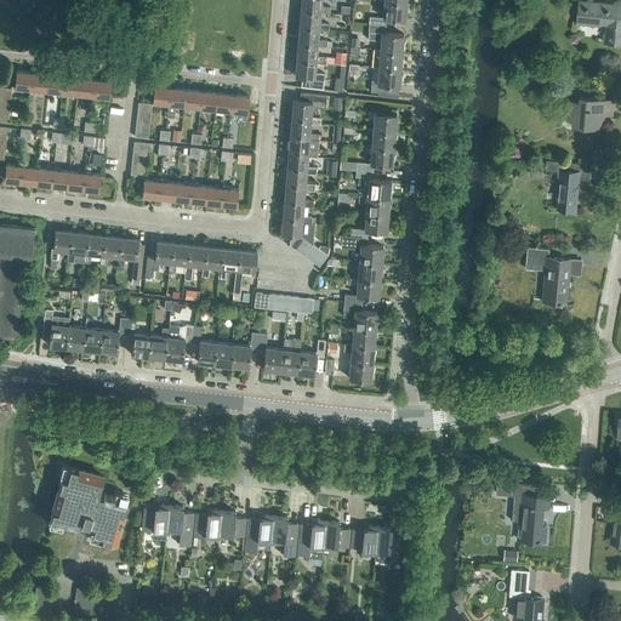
[(320,6),(320,0),(301,0),(301,9),(320,10),(320,12),(330,13),(330,6),(320,6)]
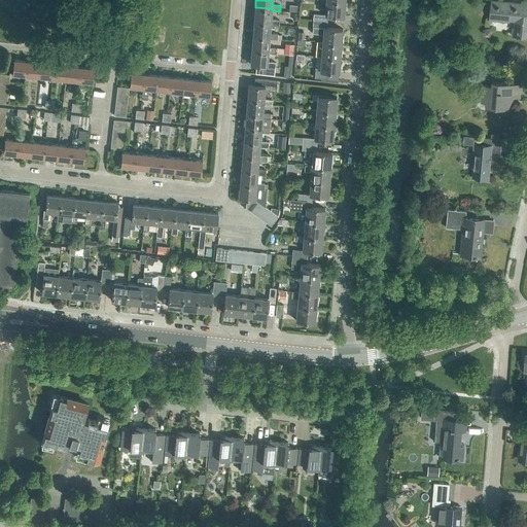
[(344,16),(345,1),(327,0),(320,0),(321,5),(325,5),(325,14),(313,13),(313,20),(327,21),(328,14),(344,16)]
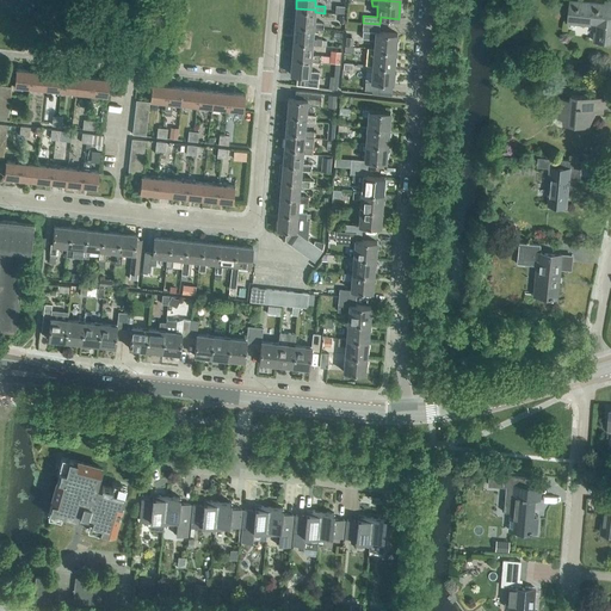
[(610,1),(605,1),(605,4),(572,0),(569,0),(567,23),(591,25),(592,23),(598,23),(597,31),(594,31),(594,42),(610,43),(610,1)]
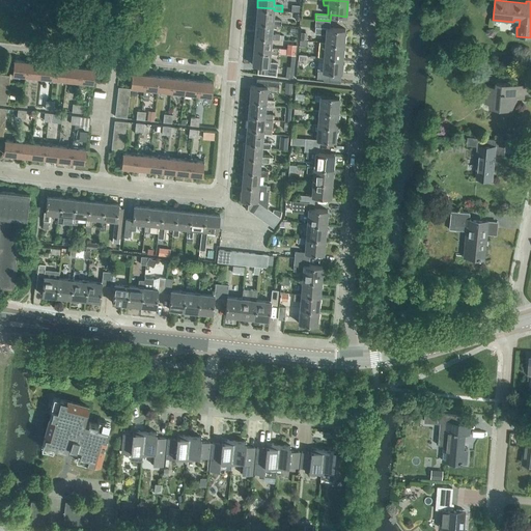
[(273,19),(274,10),(274,8),(257,7),(255,22),(273,23),(272,25),(281,25),(281,20),(273,19)]
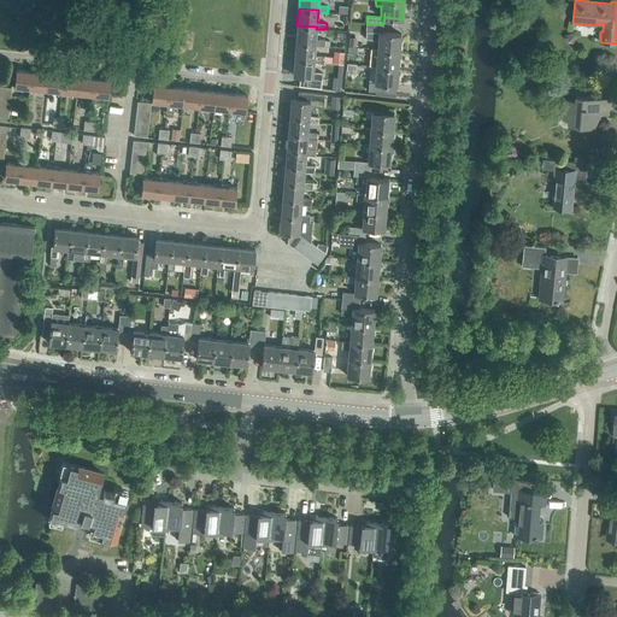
[(383,31),(383,24),(366,23),(365,30),(366,31),(365,39),(378,40),(377,48),(400,51),(401,34),(383,31)]
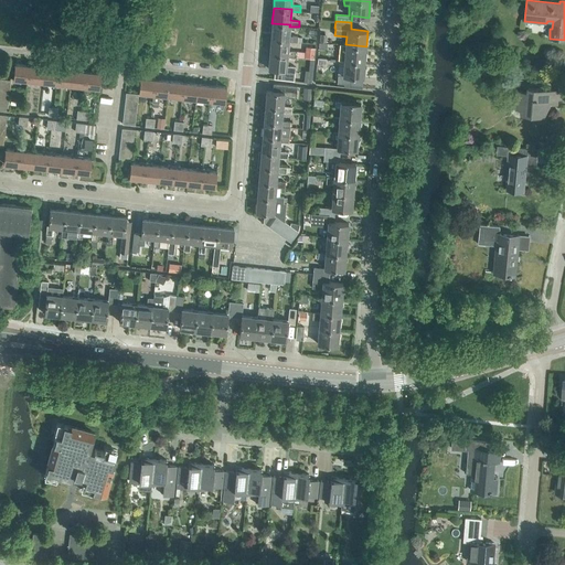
[(289,35),(289,27),(290,24),(272,23),(270,38),(288,40),(288,41),(297,42),(298,36),(289,35)]
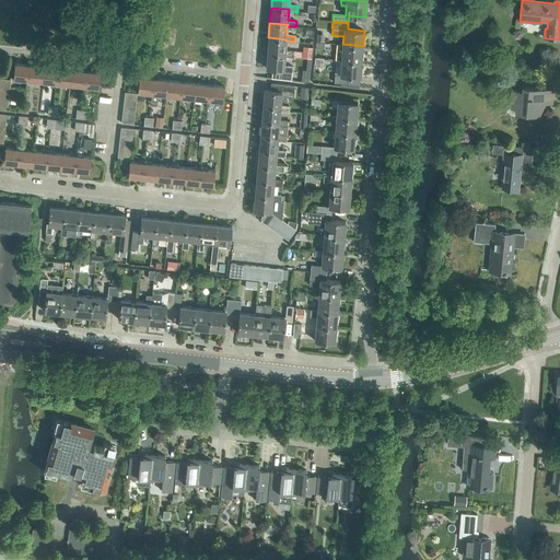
[(286,50),(286,41),(286,39),(268,37),(267,53),(284,54),(284,56),(293,57),(294,50),(286,50)]
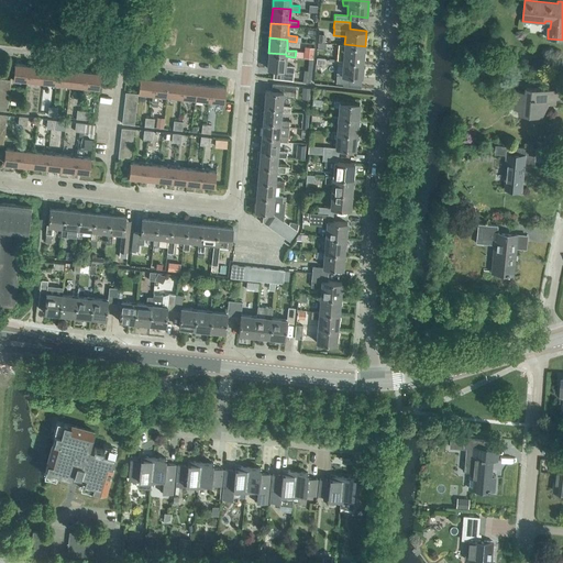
[(363,62),(365,46),(344,44),(343,59),(363,62)]
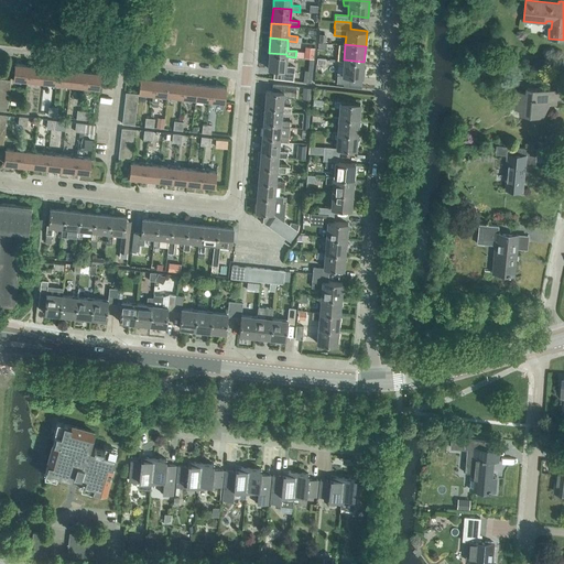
[(305,46),(304,57),(313,58),(314,47),(305,46)]
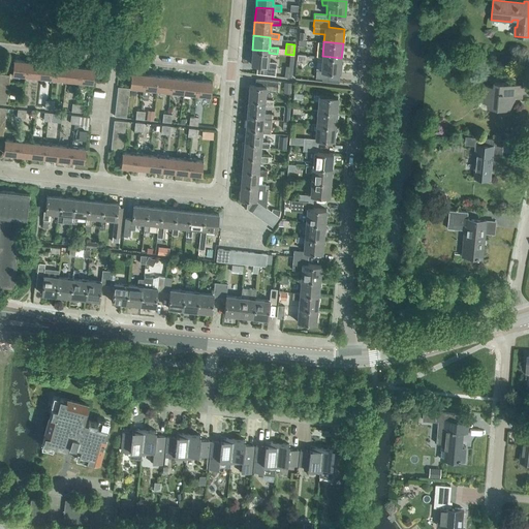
[(251,64),(257,65),(256,73),(275,75),(276,67),(276,62),(268,61),(269,53),(269,51),(252,50),(251,64)]
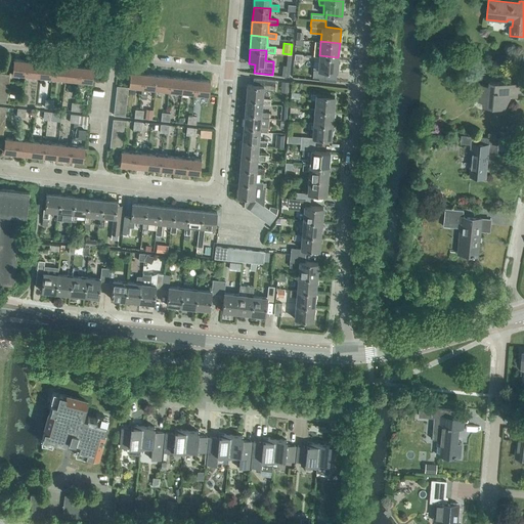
[(337,72),(338,66),(338,57),(319,55),(314,55),(313,77),(325,78),(326,71),(337,72)]
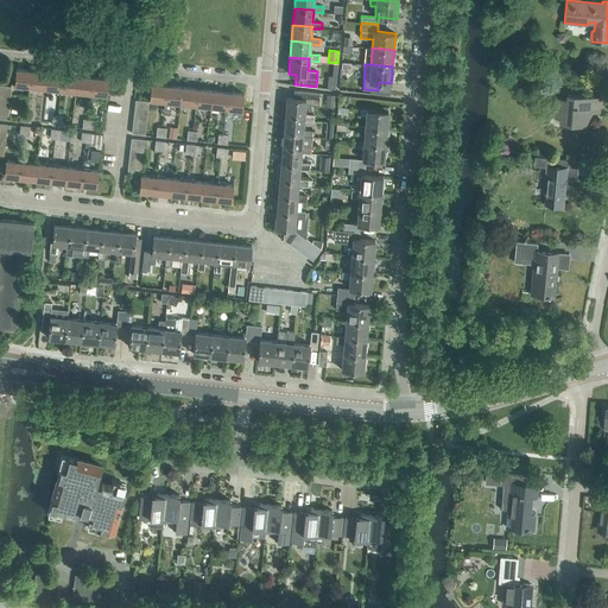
[(30,88),(31,70),(16,68),(14,84),(23,86),(23,87),(30,88)]
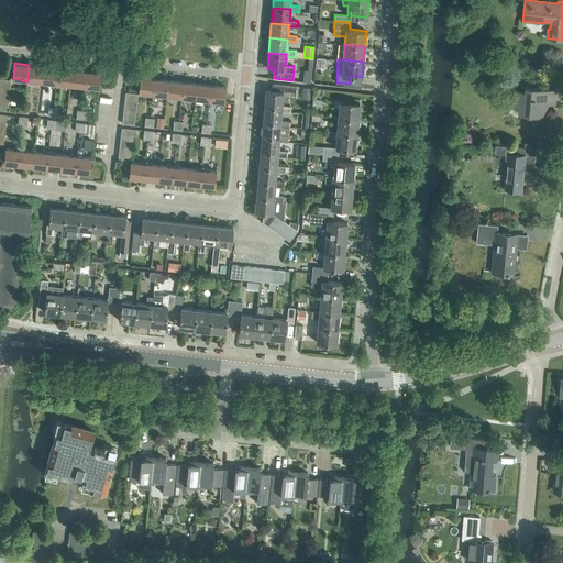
[(42,81),(43,66),(29,65),(28,81),(34,81),(34,80),(42,81)]
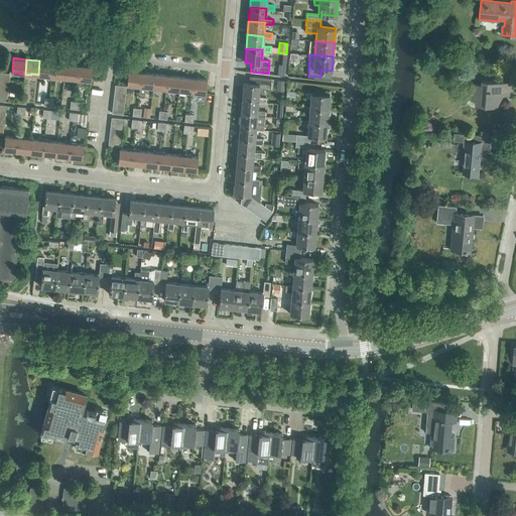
[(51,78),(52,62),(39,60),(38,75),(45,76),(45,77),(51,78)]
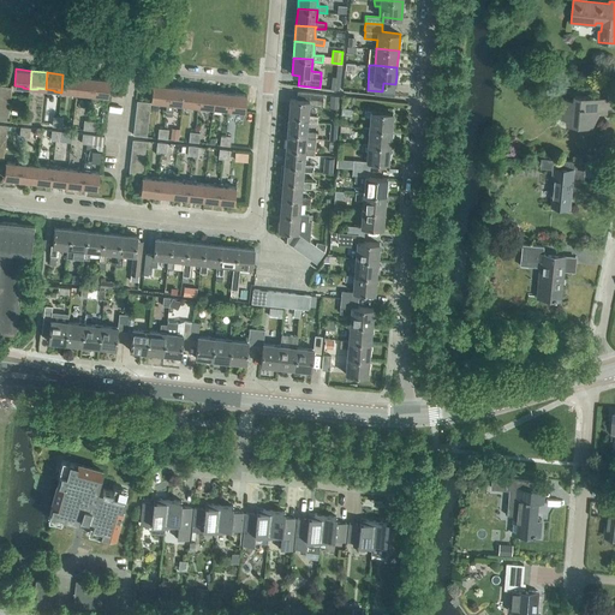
[(77,93),(78,76),(63,75),(61,93),(69,93),(69,91),(77,93)]
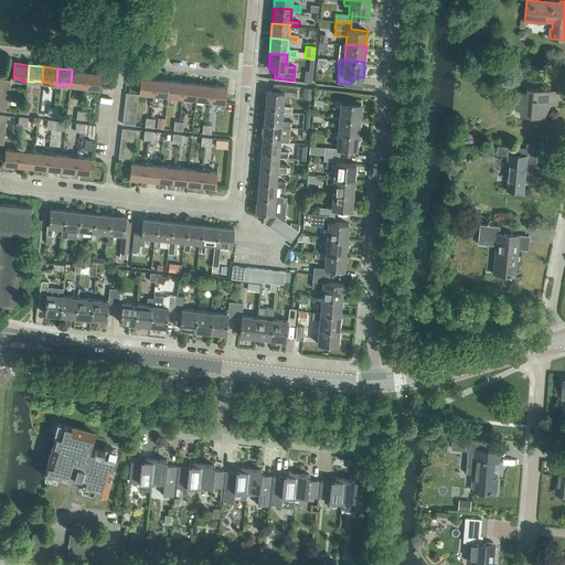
[(85,87),(86,72),(72,70),(71,85),(78,86),(78,87),(85,87)]
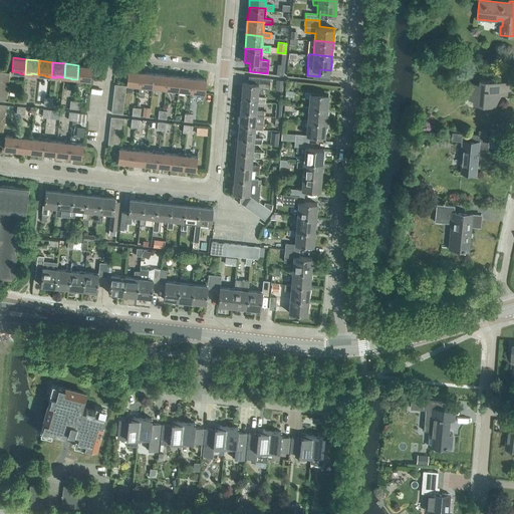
[(91,66),(78,65),(77,79),(83,80),(83,79),(90,80),(91,66)]
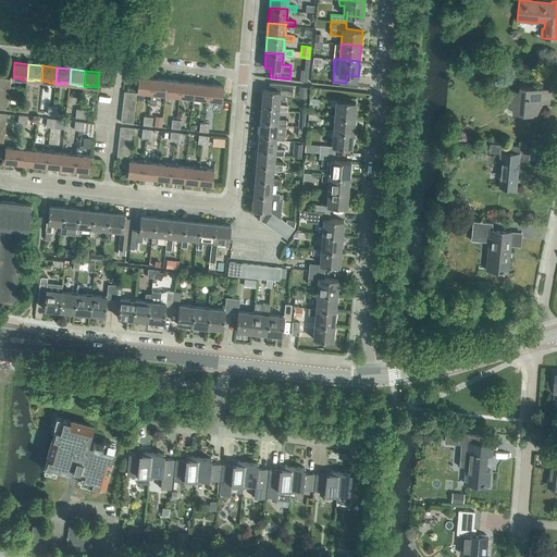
[(150,94),(152,77),(138,76),(136,91),(145,91),(145,93),(150,94)]
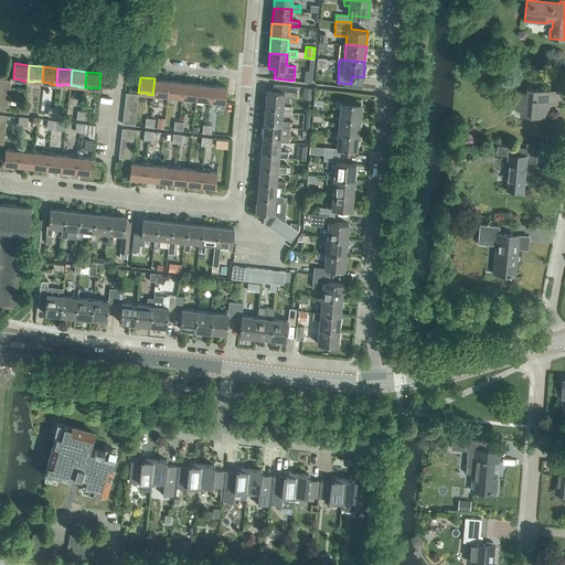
[(168,95),(169,81),(155,78),(152,95),(153,95),(152,102),(159,102),(160,95),(168,95)]
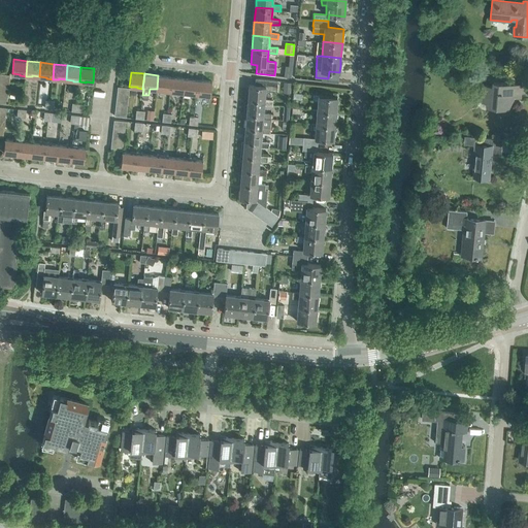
[(169,92),(171,76),(158,75),(157,89),(164,90),(163,91),(169,92)]
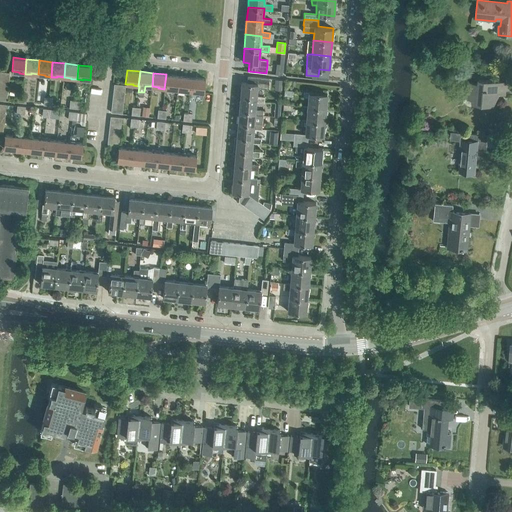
[(178,89),(179,76),(166,74),(164,89),(170,90),(170,89),(178,89)]
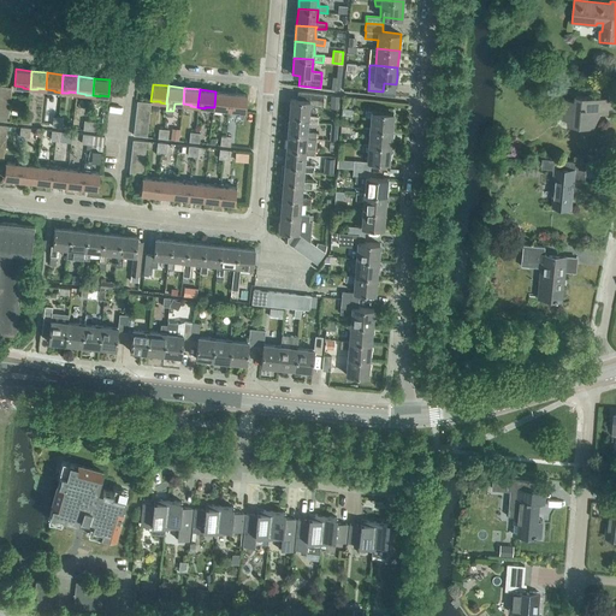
[(229,111),(231,93),(215,92),(214,107),(221,108),(221,110),(229,111)]
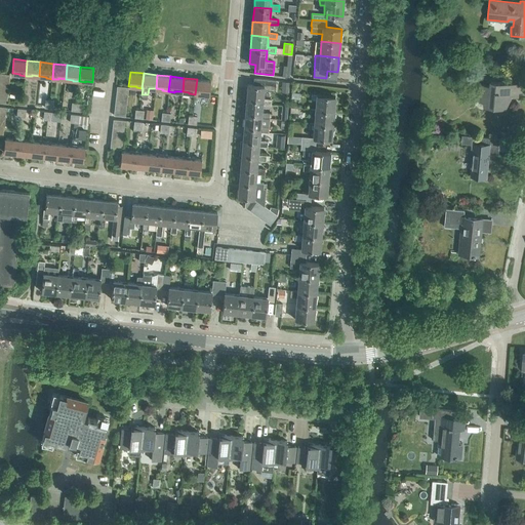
[(253,78),(253,84),(247,84),(246,98),(263,99),(263,98),(264,89),(272,90),(275,90),(276,80),(253,78)]
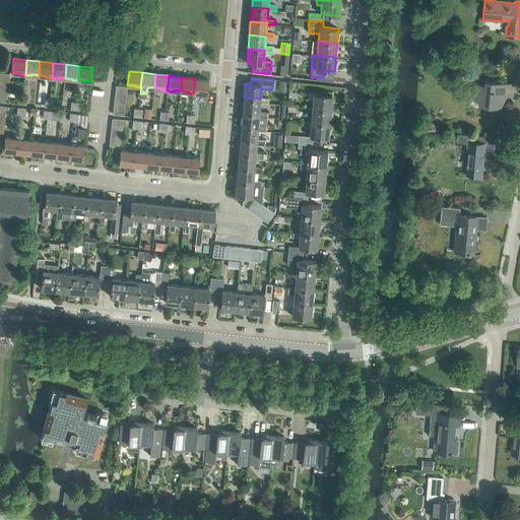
[(208,80),(195,78),(193,93),(199,94),(199,92),(207,93),(208,80)]
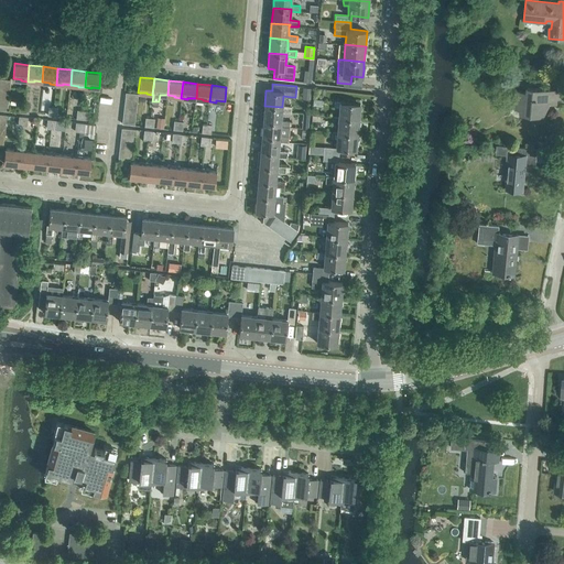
[(302,98),(310,99),(311,87),(303,86),(302,98)]
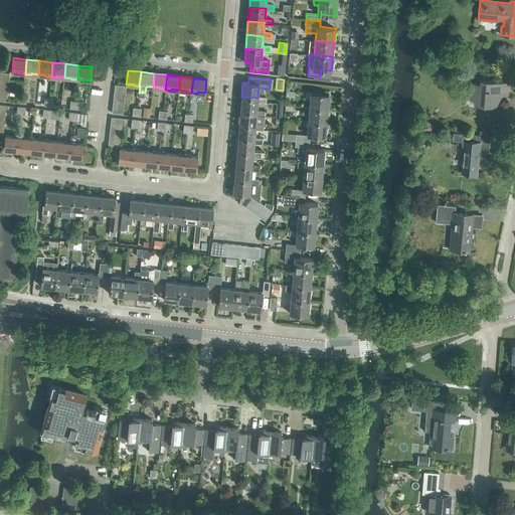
[(509,96),(510,82),(482,79),(482,84),(472,83),(470,101),(480,101),(480,106),(494,107),(495,95),(509,96)]
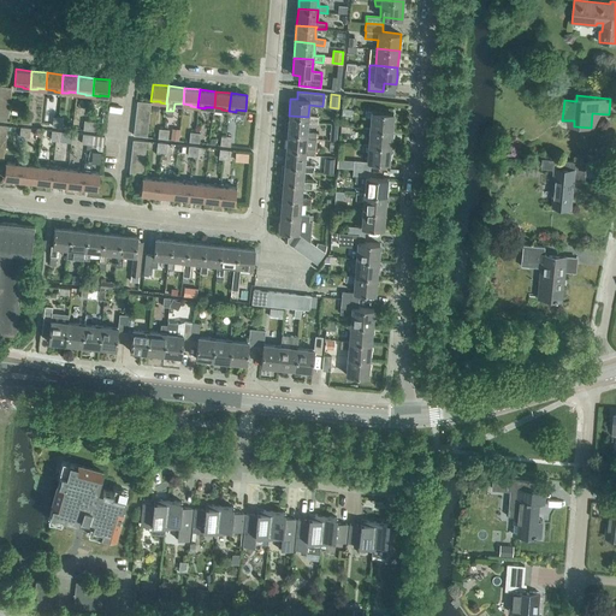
[(372,111),(371,128),(392,130),(394,113),(372,111)]
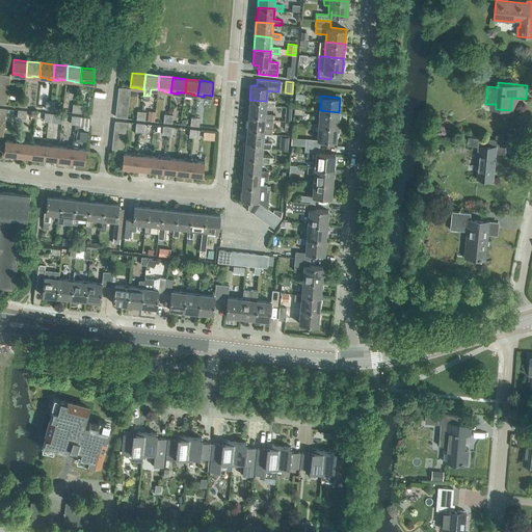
[(274,100),(266,100),(266,101),(249,100),(248,114),(265,115),(265,113),(266,105),(274,106),(274,100)]
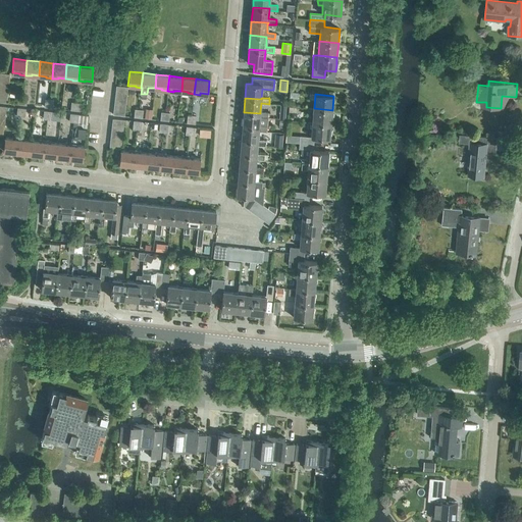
[(331,124),(332,110),(314,108),(312,122),(331,124)]
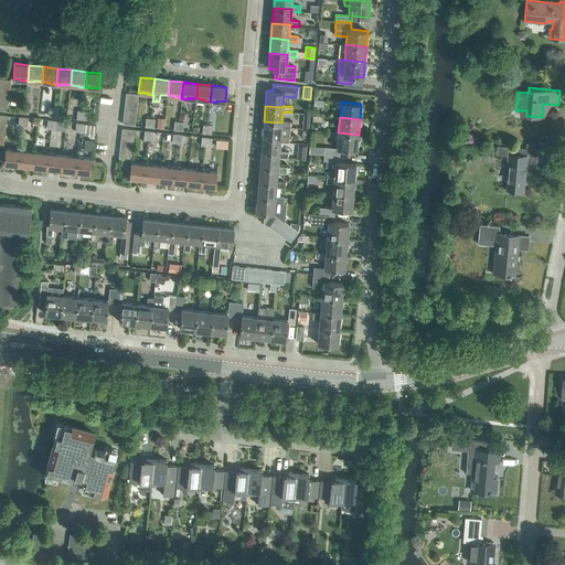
[(290,121),(281,120),(281,123),(264,121),(262,136),(280,138),(280,136),(280,127),(290,127),(290,121)]
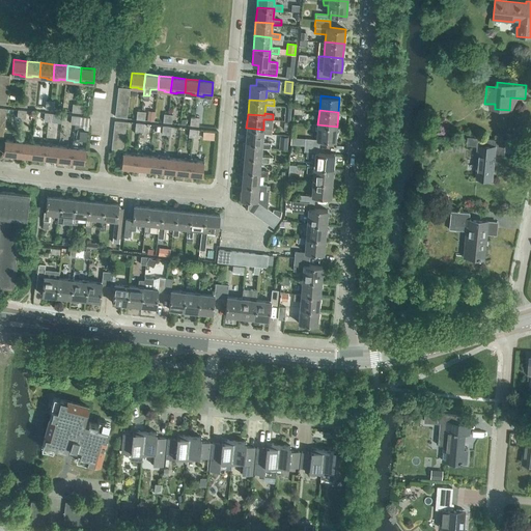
[(92,117),(80,116),(79,124),(91,126),(92,117)]
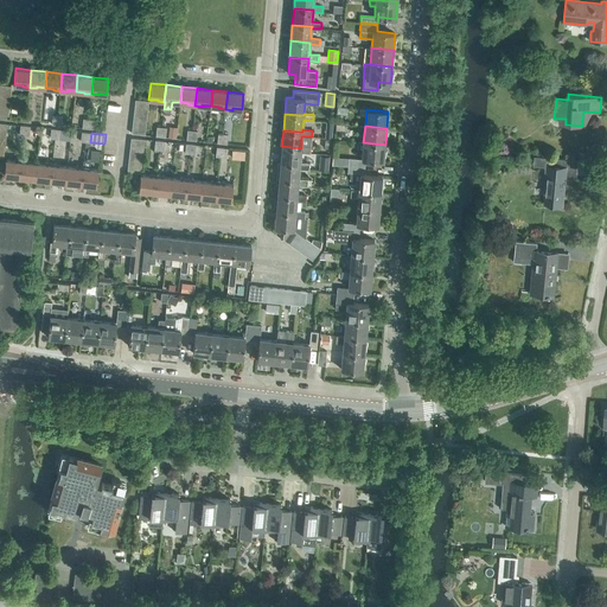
[(384,161),(385,145),(363,142),(357,141),(357,148),(363,148),(362,159),(349,158),(349,165),(365,167),(365,160),(384,161)]
